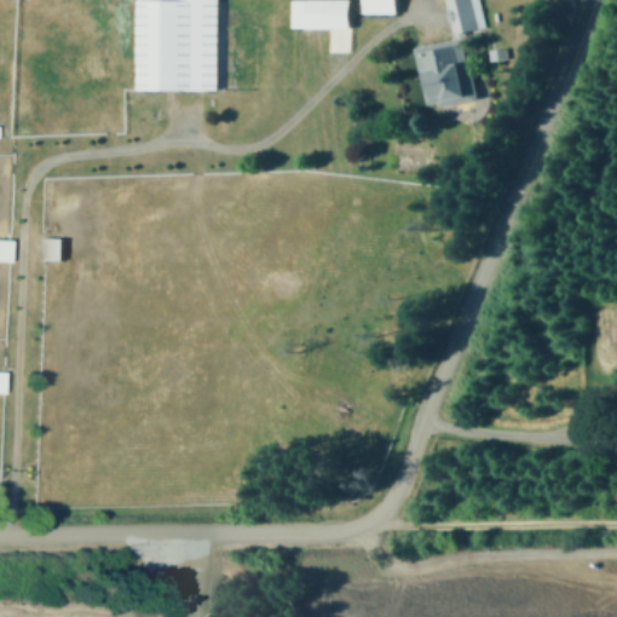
[(217,91),(217,0),(139,0),(138,91),(217,91)]
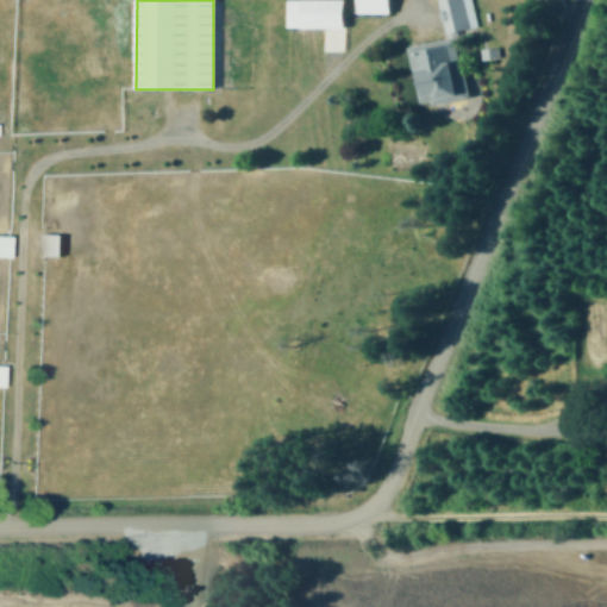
[(343,0),(288,1),(288,29),(343,29),(343,0)]
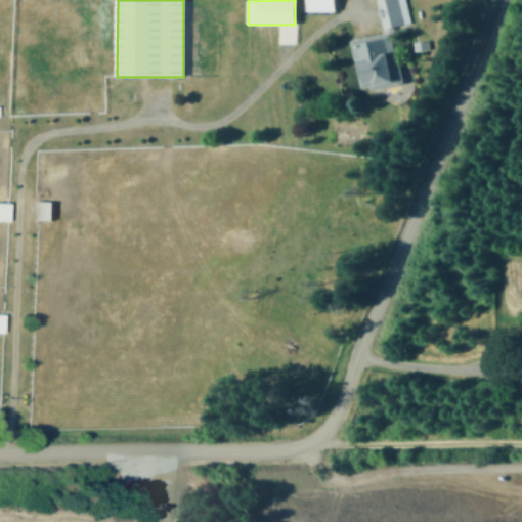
[(336,0),(308,0),(309,12),(336,12),(336,0)]
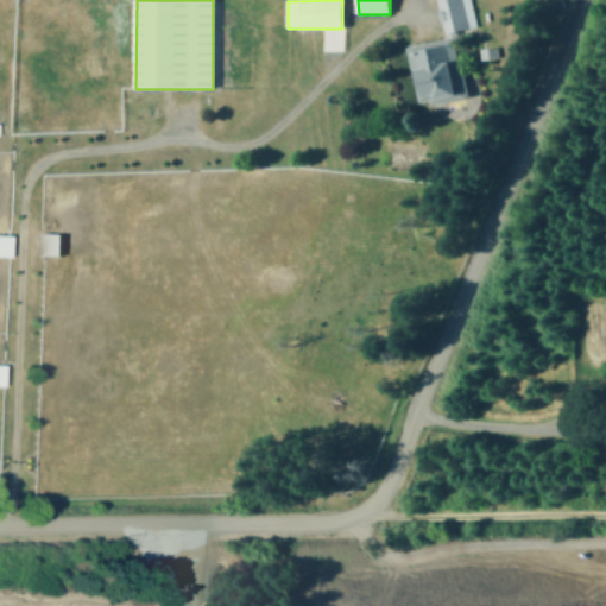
[(477,29),(468,0),(436,0),(437,0),(447,37),(477,29)]
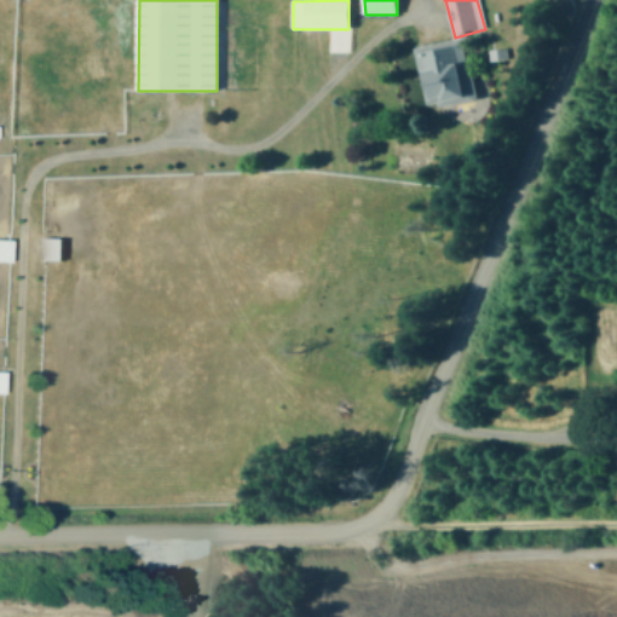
[(416,48),(428,109),(474,99),(462,40),(416,48)]
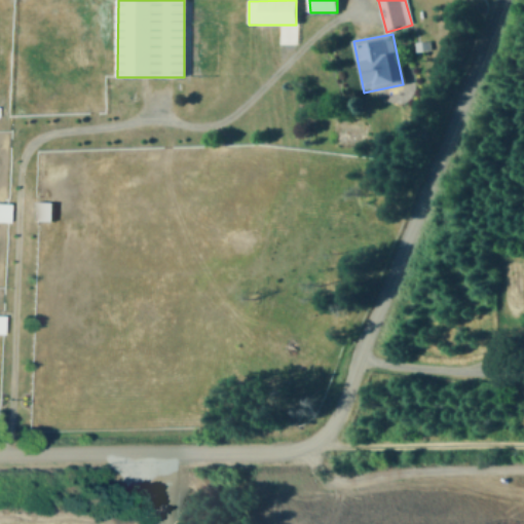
[(34,222),(51,222),(52,202),(35,202),(34,222)]
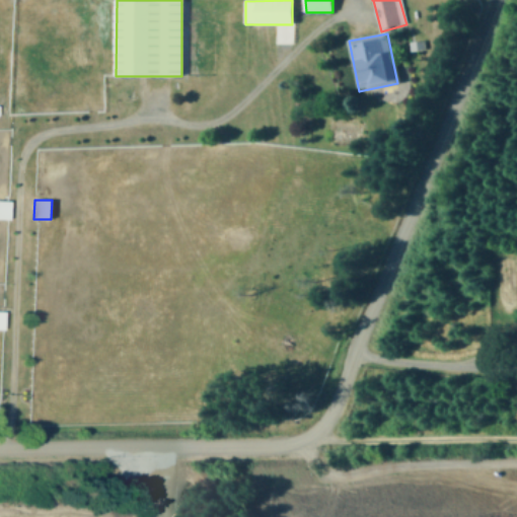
All buildings are outlined.
